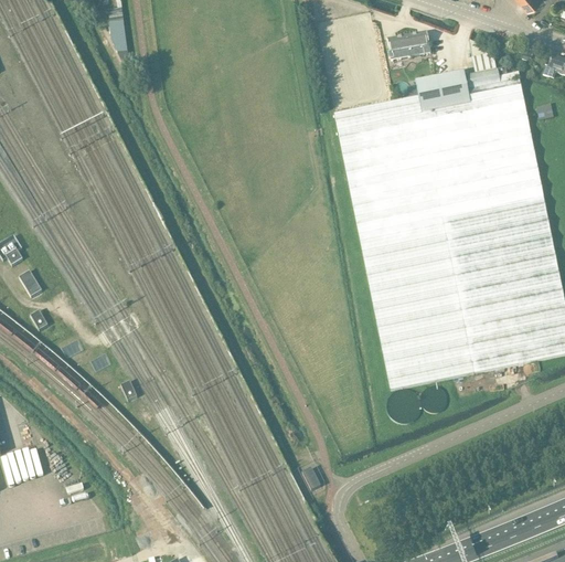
[(520,0),(528,9),(536,0),(520,0)]
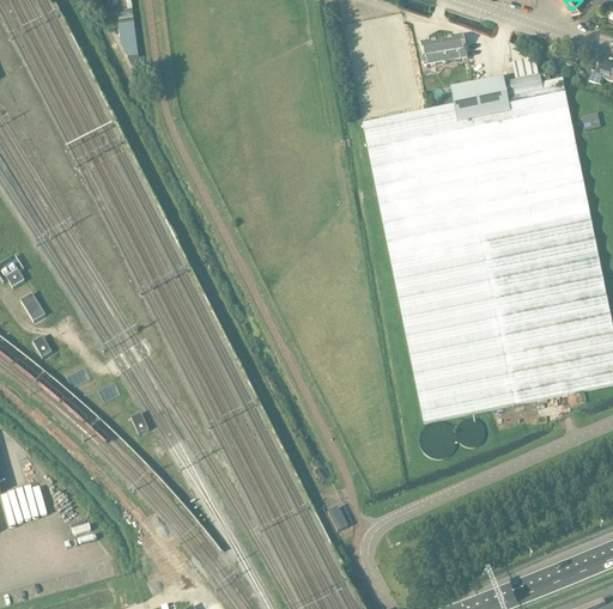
[(441,37),(445,60),(467,56),(462,34),(441,37)]
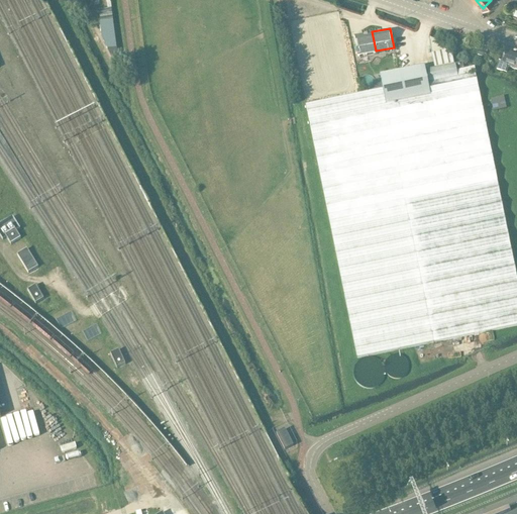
[(357,54),(376,50),(372,31),(353,34),(357,54)]
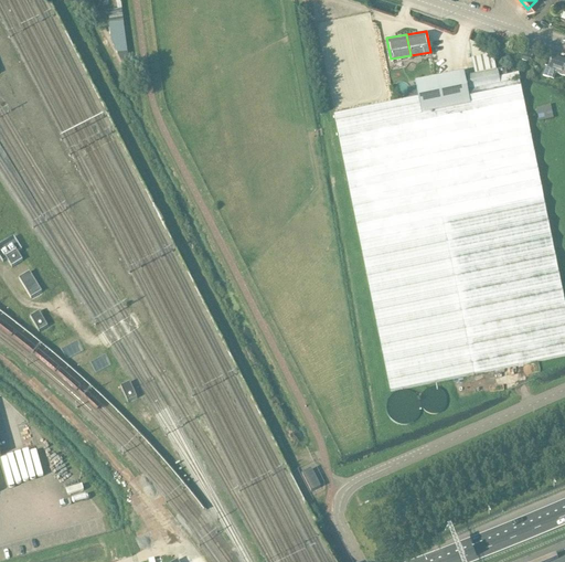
[(564,74),(564,70),(564,59),(552,55),(548,65),(545,65),(543,73),(553,76),(555,71),(564,74)]
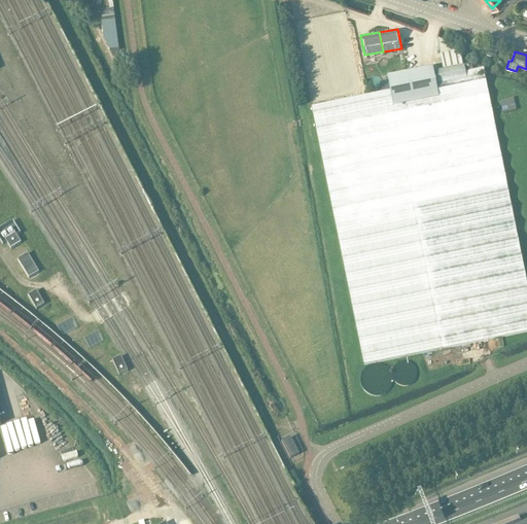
[(360,94),(312,104),(322,158),(363,362),(478,340),(526,328),(526,281),(501,158),(484,72),(478,73),(466,76),(464,63),(433,69),(432,64),(406,70),(387,73),(390,89),(360,94)]
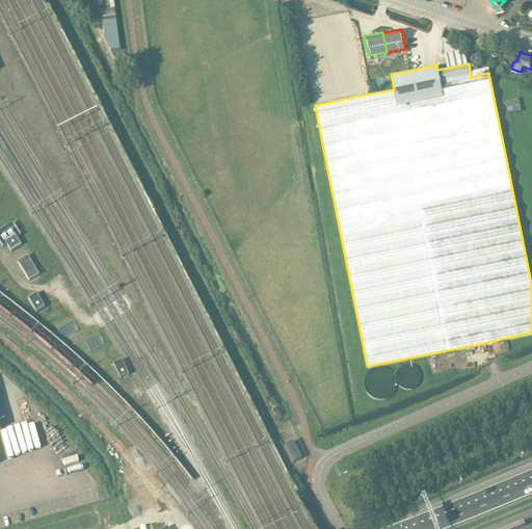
[(0,235),(4,242),(28,281),(33,288),(35,291),(43,305),(44,306),(56,327),(65,343),(103,408),(105,413),(128,454),(151,497),(162,519),(165,526),(166,528),(194,528),(138,413),(134,404),(122,377),(121,375),(117,369),(114,364),(113,360),(97,323),(72,268),(0,98),(0,135),(35,218),(57,272),(58,274),(79,319),(104,375),(108,384),(71,319),(59,299),(47,280),(43,271),(0,204),(0,235)]
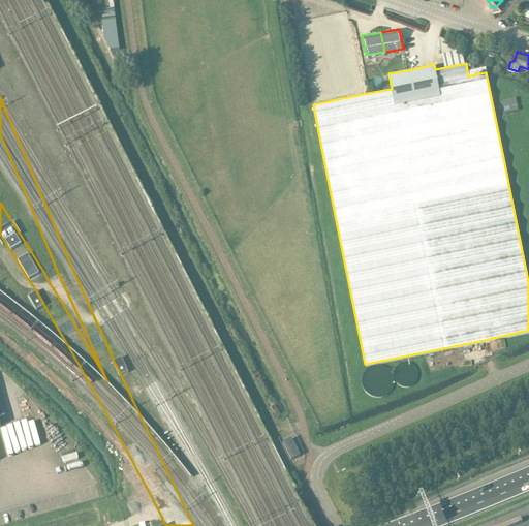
[(43,304),(44,303),(36,289),(35,289),(28,295),(36,308),(43,304)]
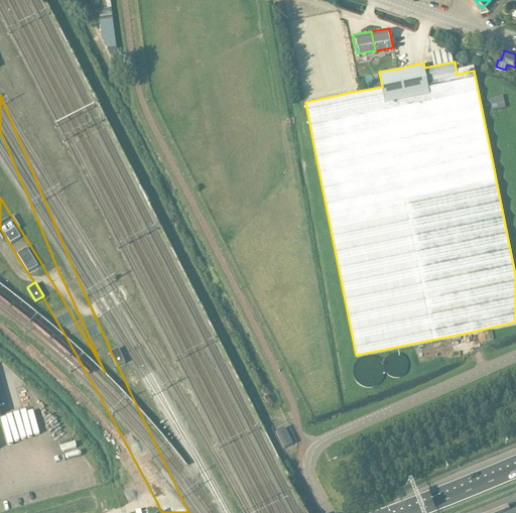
[(118,347),(110,350),(117,365),(125,361),(118,347)]
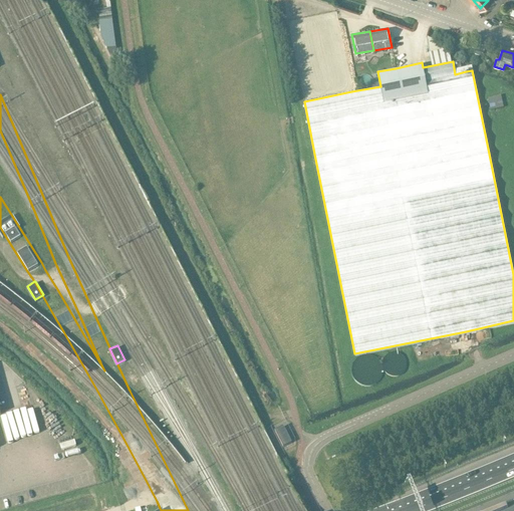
[(283,445),(291,441),(283,424),(274,429),(283,445)]
